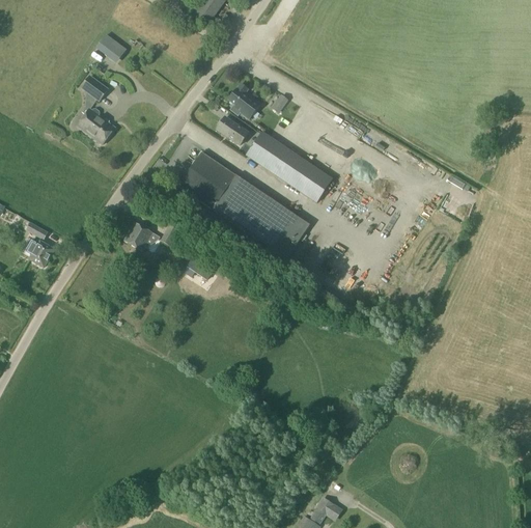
[(208,0),(200,16),(213,23),(225,0),(208,0)]
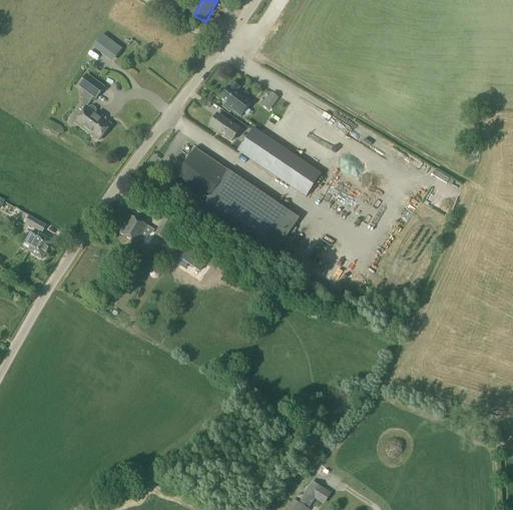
[(96,44),(101,48),(92,57),(108,71),(127,50),(107,32),(96,44)]
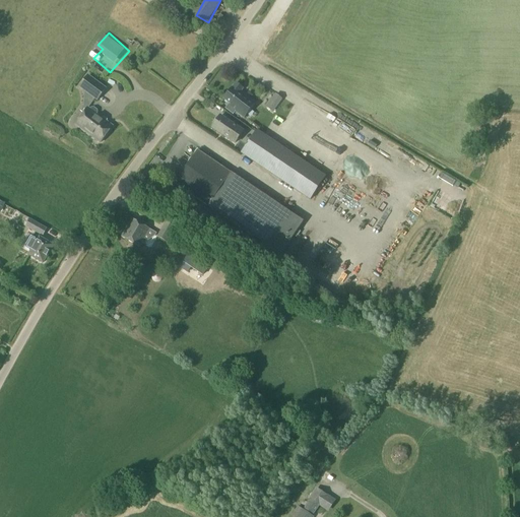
[(79,84),(85,88),(95,95),(98,98),(106,86),(87,73),(79,84)]
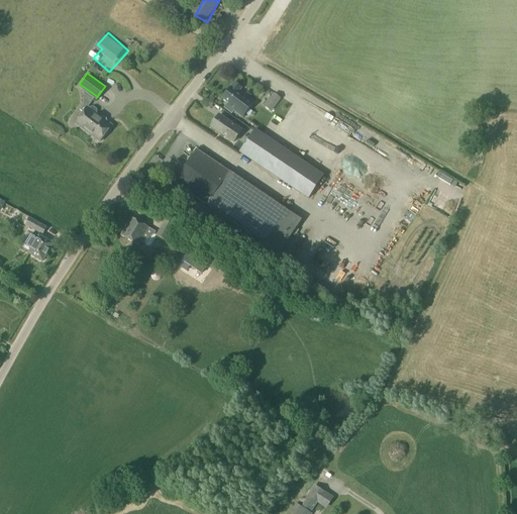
[(230,85),(222,95),(228,99),(224,104),(232,110),(234,107),(243,113),(253,99),(238,88),(241,84),(235,80),(230,85)]
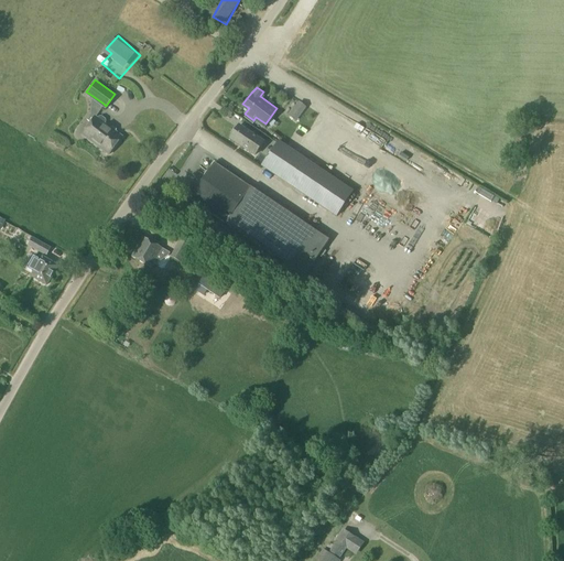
[(228,106),(224,111),(234,117),(237,111),(228,106)]
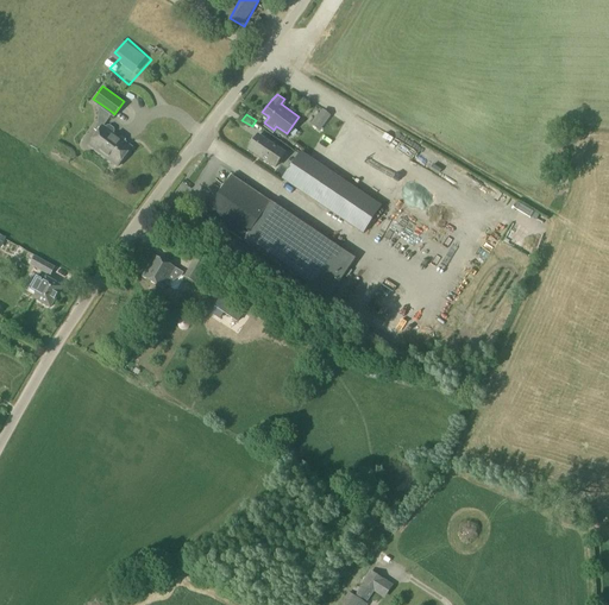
[(324,124),(315,118),(312,123),(319,128),(324,124)]
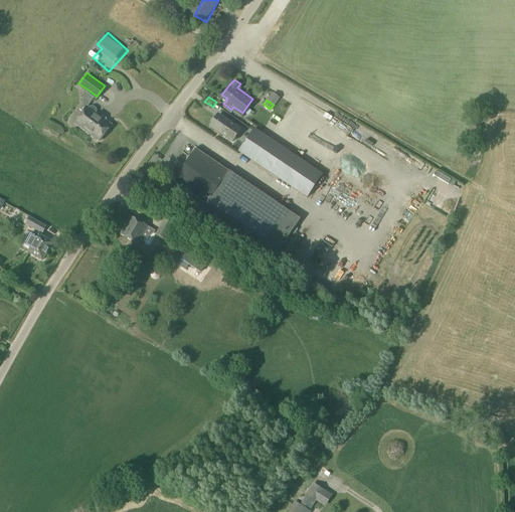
[(88,107),(87,106),(87,105),(83,103),(79,108),(82,111),(74,122),(99,139),(110,123),(94,111),(95,109),(95,107),(92,104),(89,105),(88,107)]
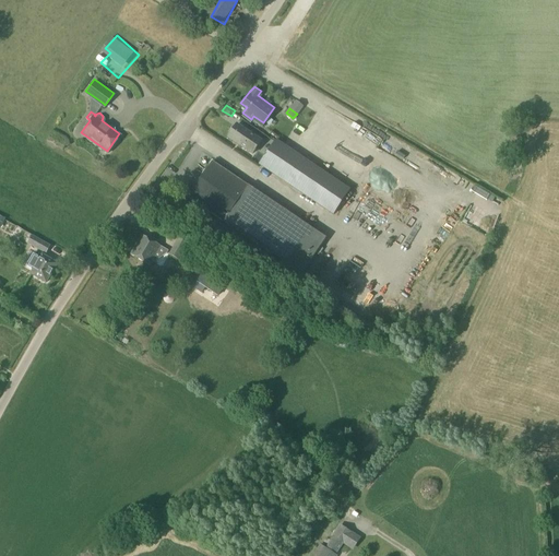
[(227,134),(251,151),(260,138),(248,130),(235,121),(227,134)]
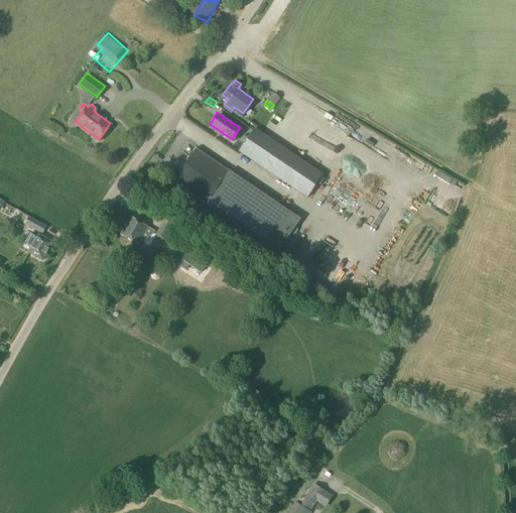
[(44,128),(58,135),(62,128),(48,120),(44,128)]
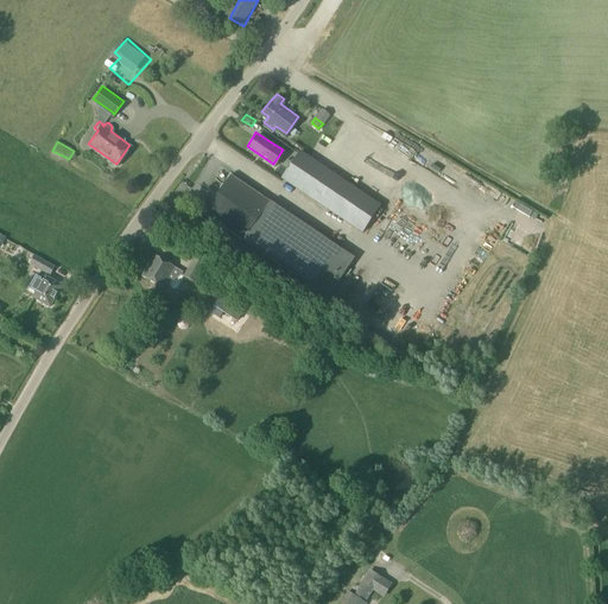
[(380,203),(305,152),(299,148),(282,176),(362,230),(380,203)]
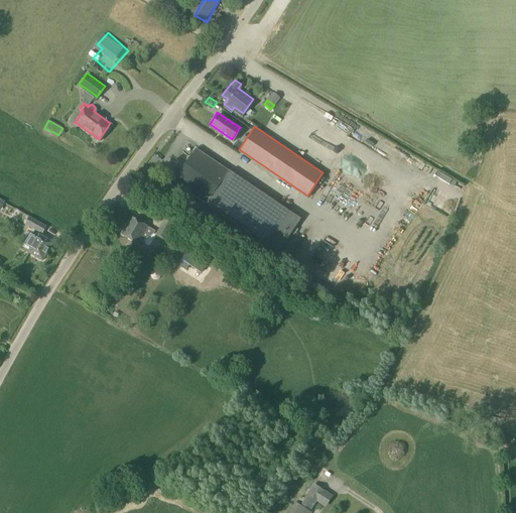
[(173,179),(251,232),(246,239),(274,257),(301,218),(229,168),(196,146),(173,179)]
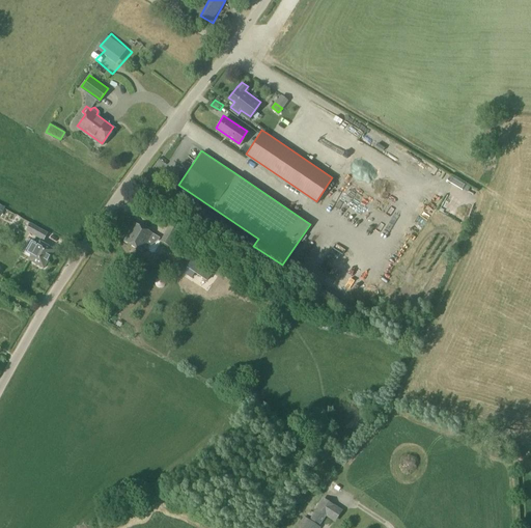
[(390,157),(387,161),(406,171),(408,167),(390,157)]
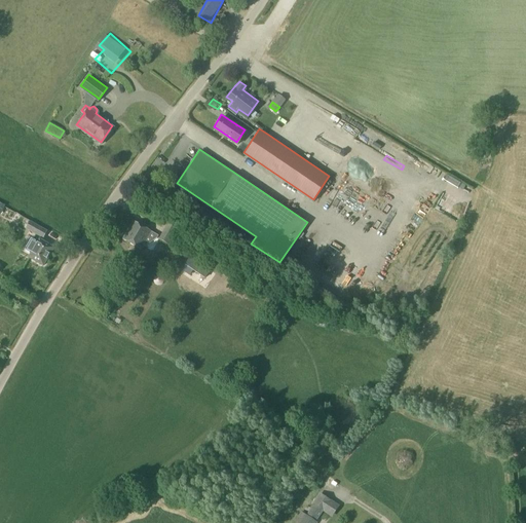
[(364,174),(352,179),(359,191),(369,186),(364,174)]
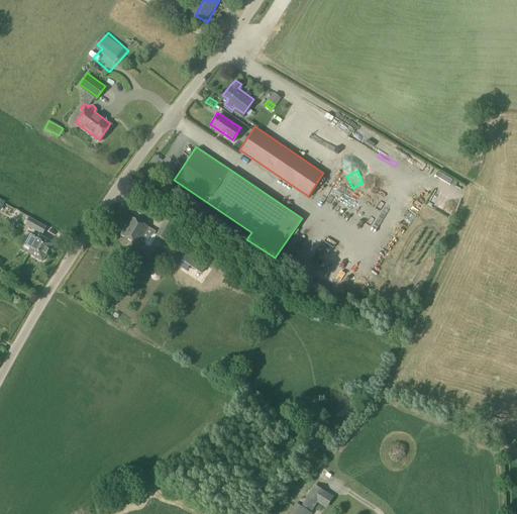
[(364,194),(369,198),(374,190),(369,187),(364,194)]
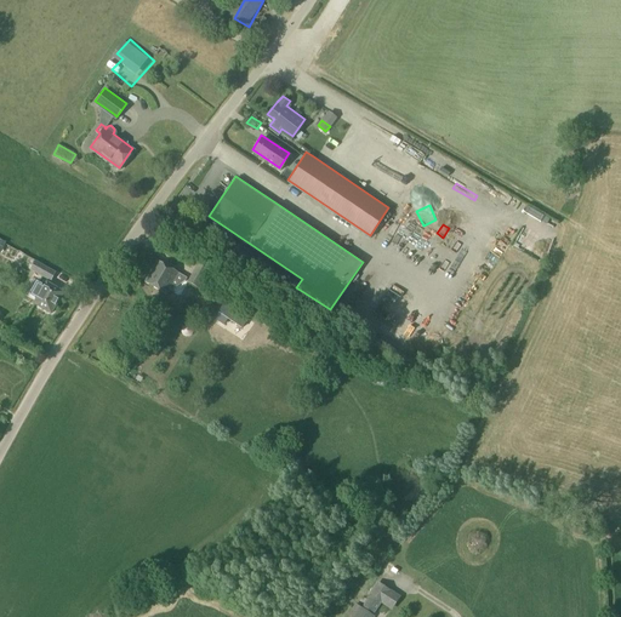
[(414,233),(421,240),(427,233),(420,227),(414,233)]
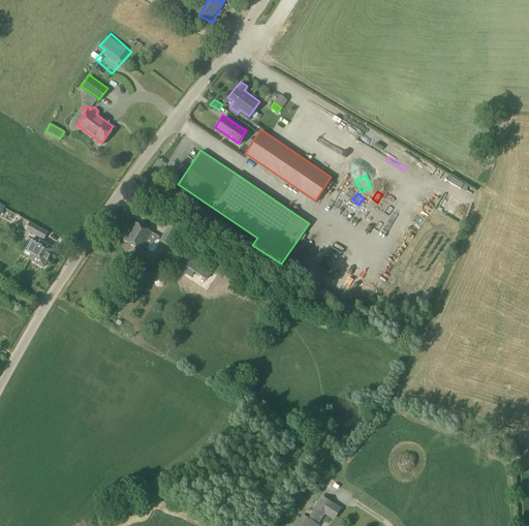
[(367,210),(361,217),(364,220),(370,213),(367,210)]
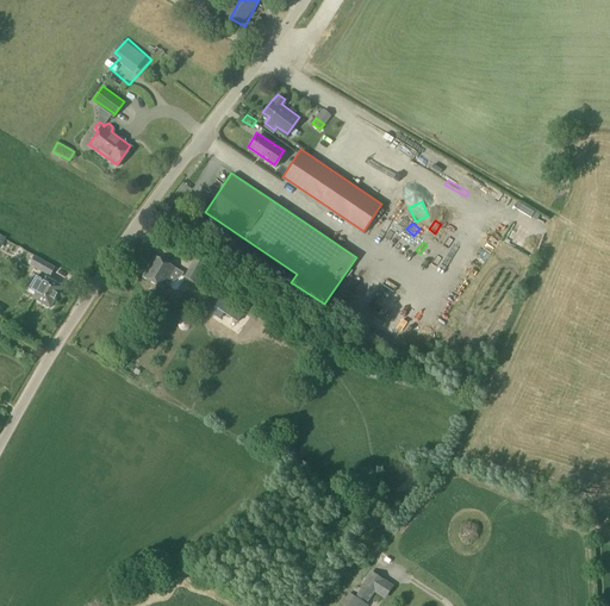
[(456,260),(470,267),(479,250),(466,243),(456,260)]
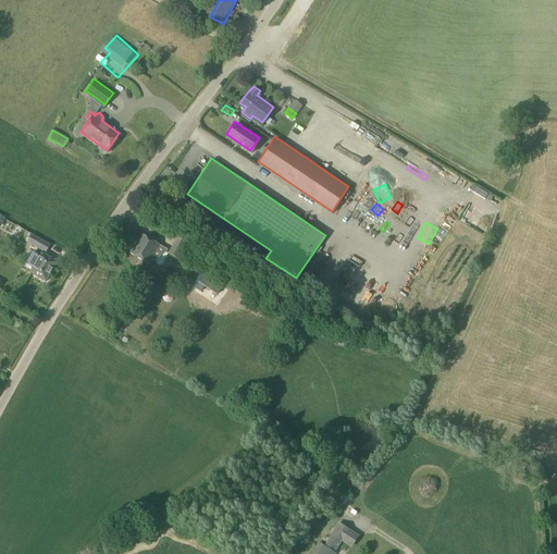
[(31,232),(26,239),(37,246),(41,248),(44,249),(45,250),(49,242),(31,232)]
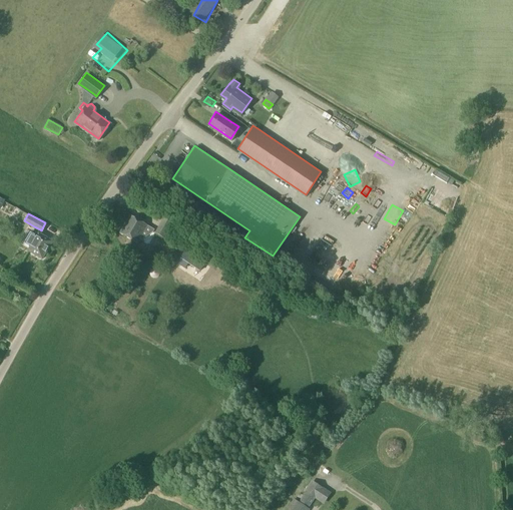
[(129,214),(119,231),(137,241),(140,236),(142,237),(153,230),(154,228),(147,224),(129,214)]
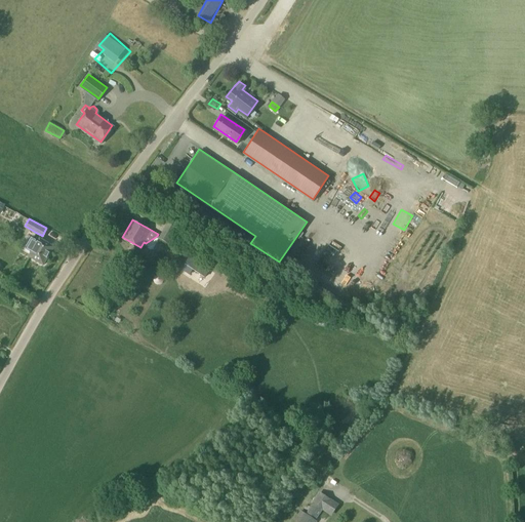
[(158,237),(168,242),(170,239),(175,242),(177,239),(182,230),(167,222),(158,237)]
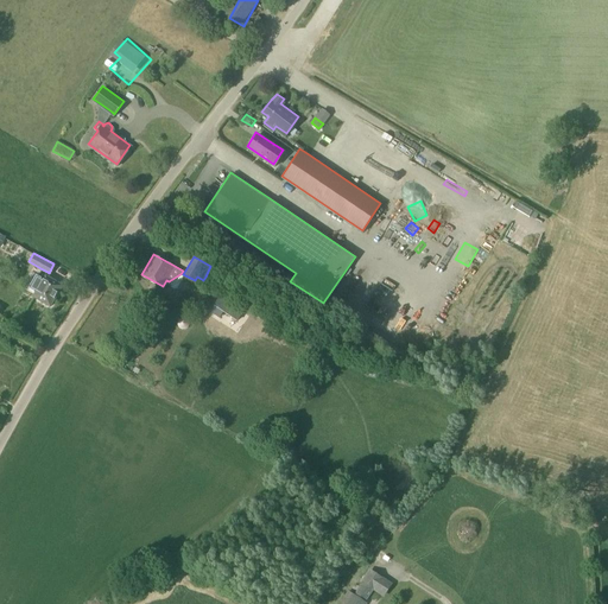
[(35,275),(29,286),(37,291),(33,296),(50,305),(62,285),(46,275),(48,272),(45,271),(40,268),(36,277),(35,275)]
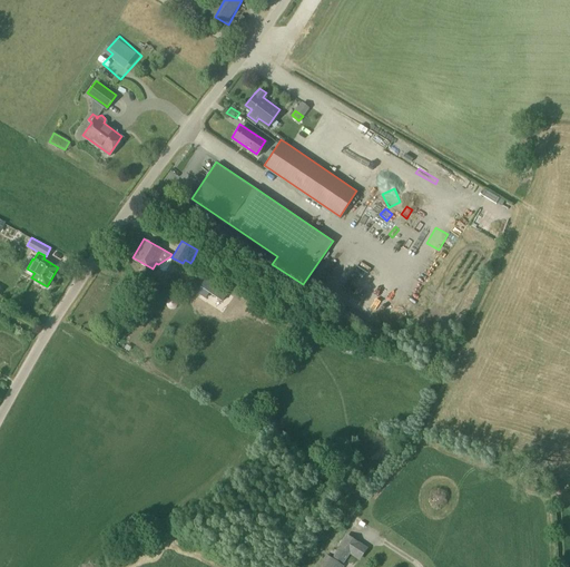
[(222,300),(227,291),(206,276),(200,285),(197,291),(205,296),(208,291),(222,300)]
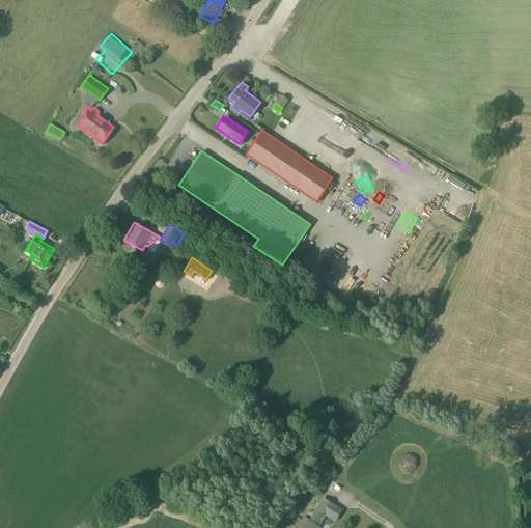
[(316,523),(325,511),(316,506),(308,518),(307,518),(300,527),(314,527),(317,524),(316,523)]
